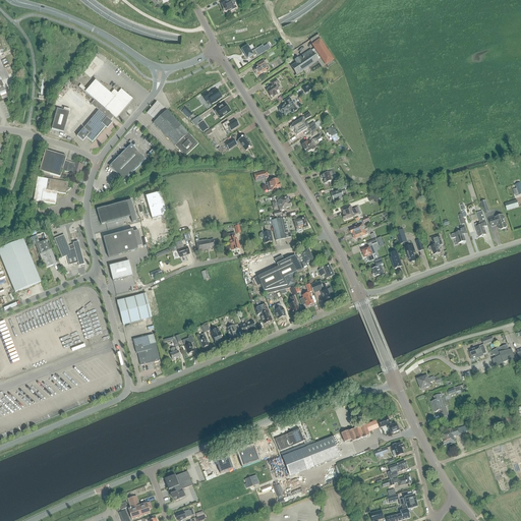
[(225,2),(221,5),(223,8),(223,9),(223,10),(224,12),(225,12),(229,10),(229,11),(236,8),(234,5),(235,5),(234,4),(235,3),(234,1),(233,1),(232,0),(231,0),(227,0),(225,1),(225,2)]
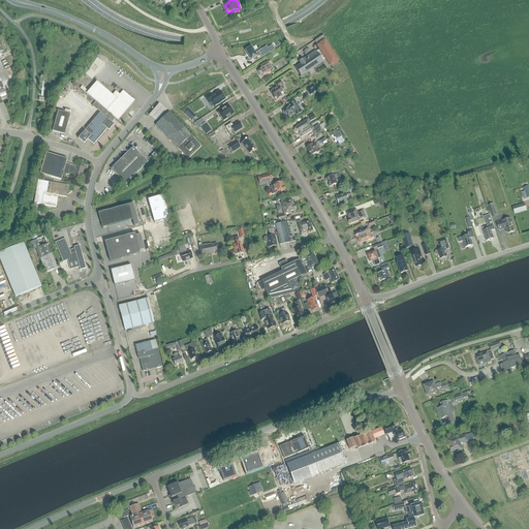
[(314,50),(298,61),(300,63),(293,67),(301,76),(301,75),(327,59),(331,65),(337,61),(324,41),(317,47),(319,49),(315,52),(314,50)]
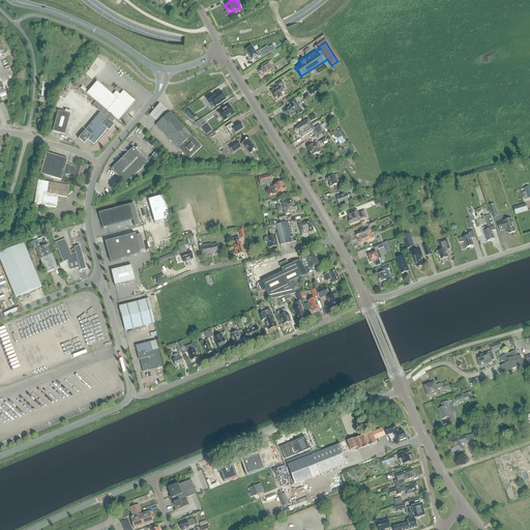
[(262,57),(258,52),(255,53),(251,47),(244,51),(251,60),(255,58),(256,61),(262,57)]
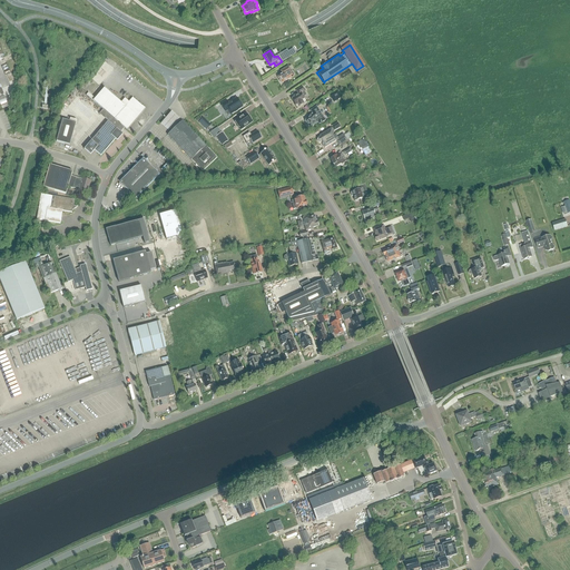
[(281,82),(282,84),(294,76),(292,71),(291,71),(288,67),(281,71),(282,74),(277,77),(279,80),(281,82)]
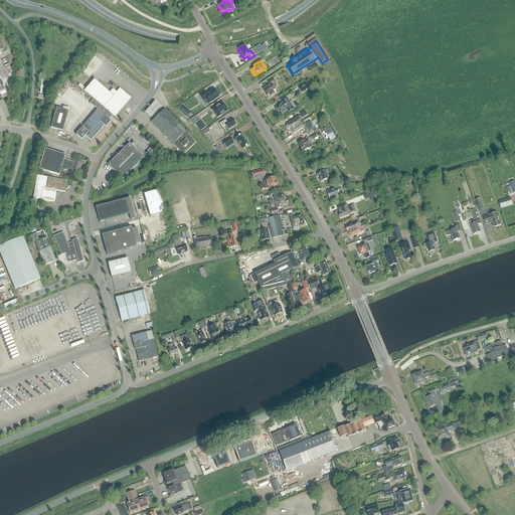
[(269,84),(265,88),(266,89),(264,90),(267,96),(269,94),(271,96),(277,92),(274,88),(277,86),(275,83),(276,82),(273,78),(268,81),(269,84)]
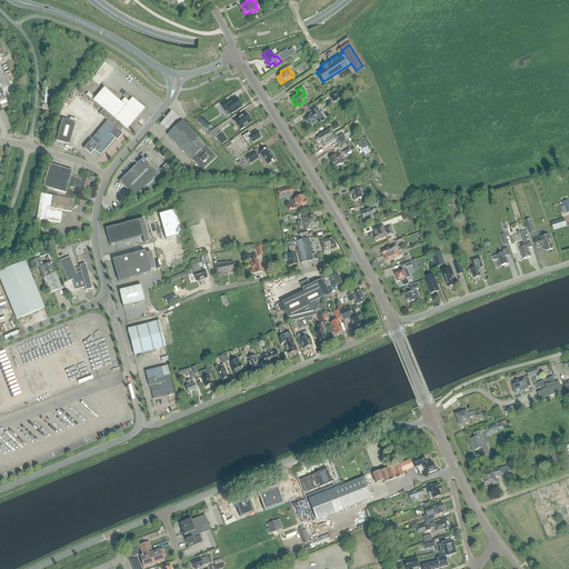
[(127,129),(145,109),(132,98),(129,102),(125,98),(120,102),(103,88),(95,98),(88,92),(86,95),(127,129)]
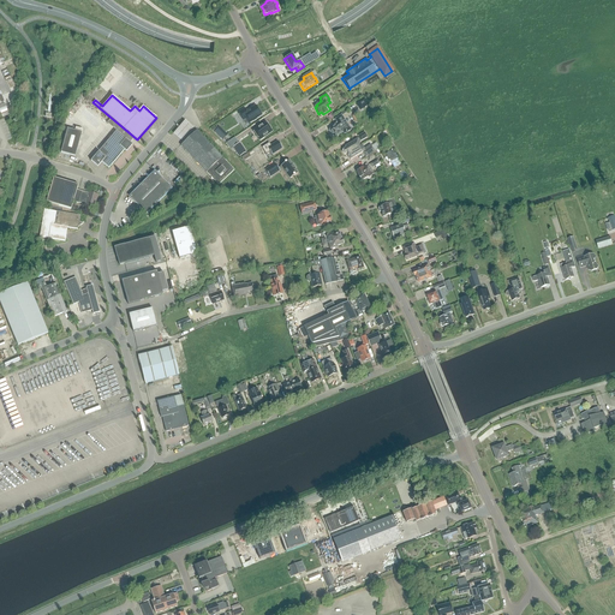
[(244,109),(238,113),(243,120),(246,118),(249,123),(261,115),(255,106),(246,112),(244,109)]
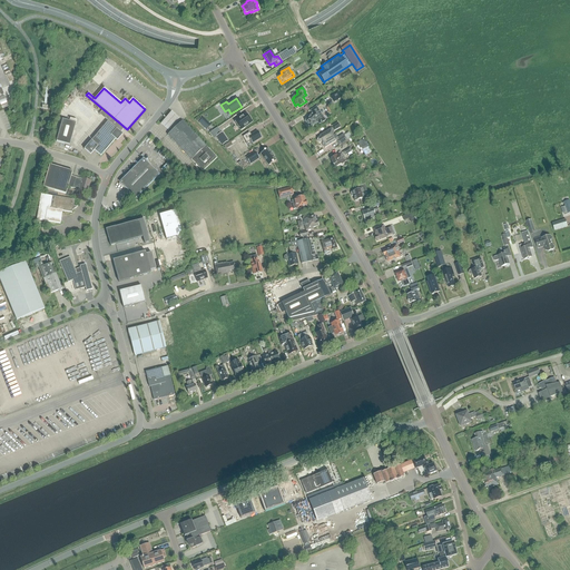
[(325,120),(321,115),(316,107),(310,111),(312,115),(310,116),(310,117),(304,120),(307,125),(306,125),(307,127),(308,127),(310,128),(317,124),(318,125),(325,120)]
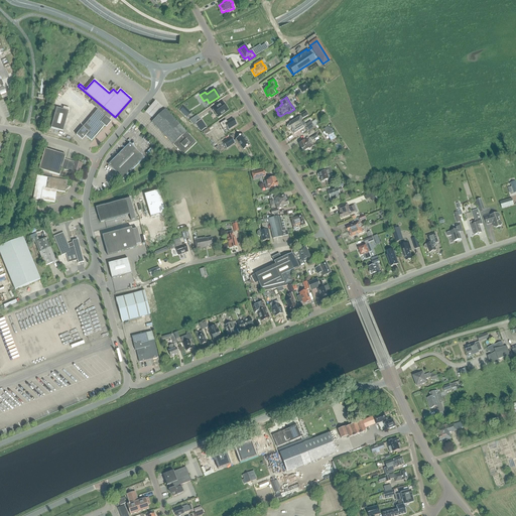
[(155,101),(146,112),(149,115),(152,117),(161,106),(158,104),(155,101)]
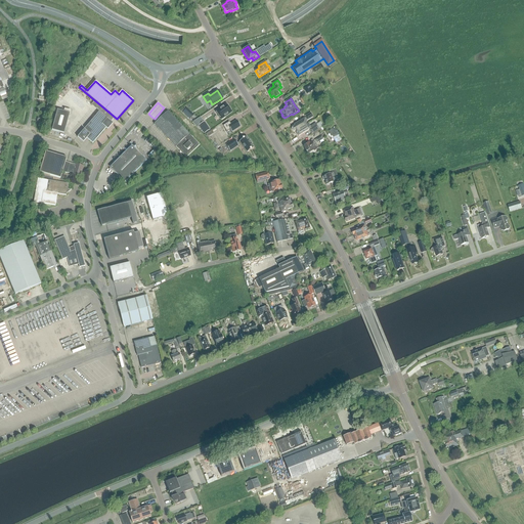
[(98,112),(111,122),(114,118),(102,107),(98,112)]
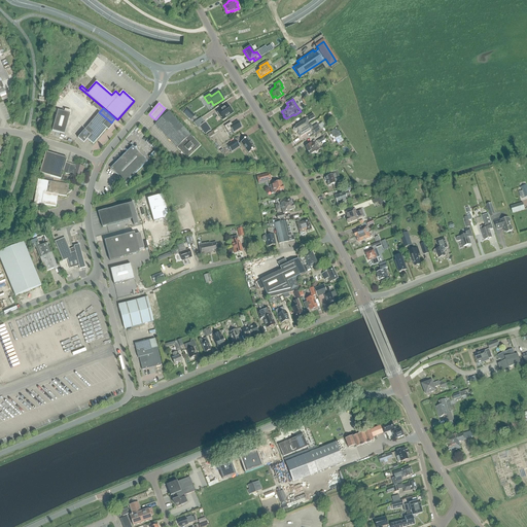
[(217,114),(222,121),(223,121),(225,120),(225,119),(233,114),(229,109),(225,111),(224,110),(221,112),(221,111),(217,114)]
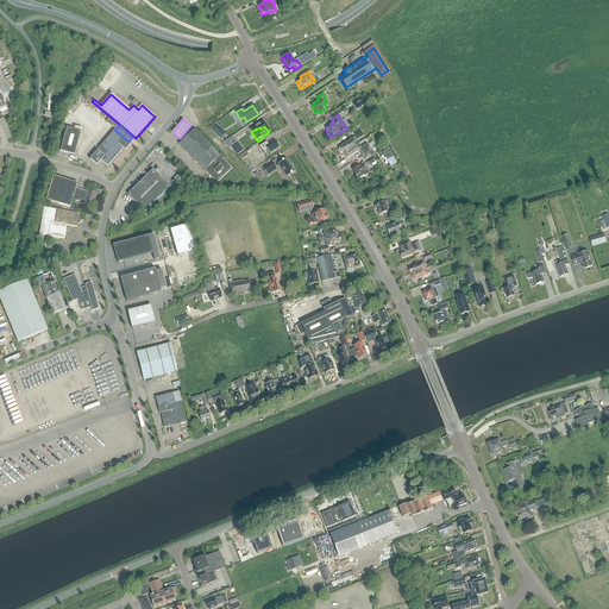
[(74,155),(81,132),(67,129),(60,151),(74,155)]
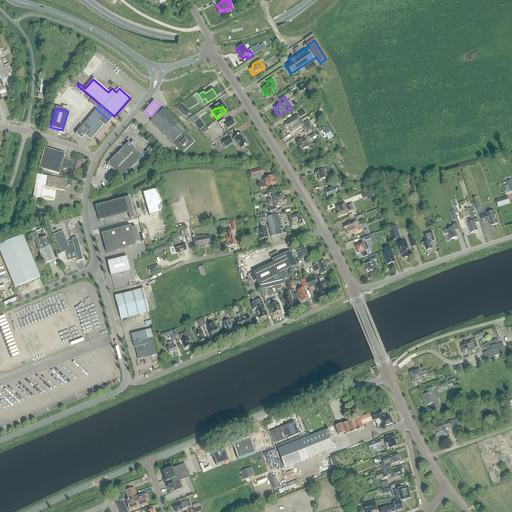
[(81,139),(83,137),(84,135),(90,140),(103,125),(105,126),(110,121),(108,119),(96,109),(75,134),(81,139)]
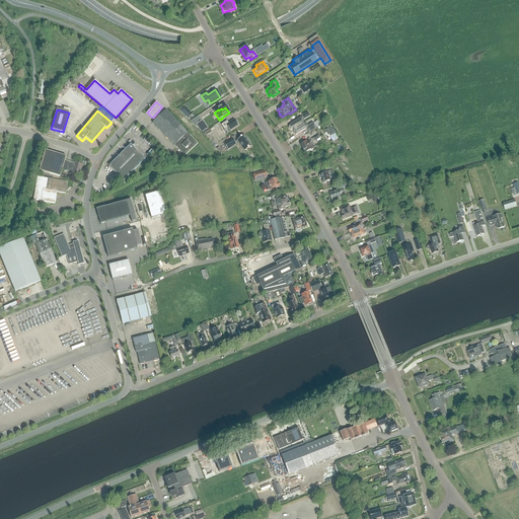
[(198,143),(191,136),(165,110),(152,123),(184,156),(198,143)]
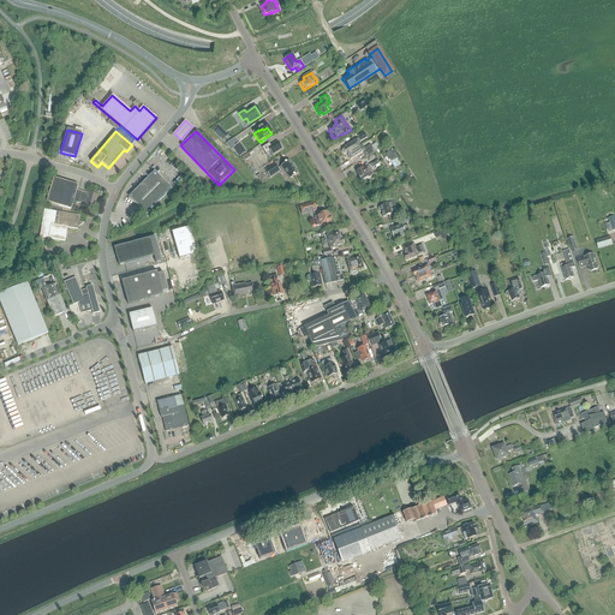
[(358,138),(357,138),(345,147),(345,148),(342,150),(342,151),(344,154),(345,155),(346,154),(360,144),(359,142),(366,137),(364,132),(357,137),(358,138)]
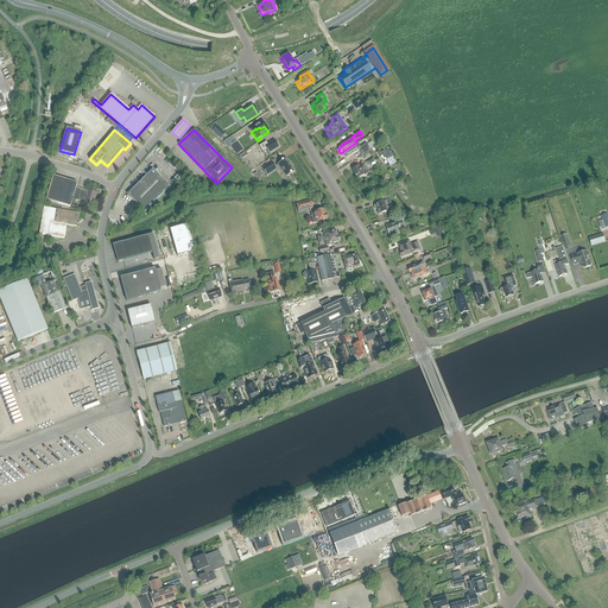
[(266,141),(259,146),(263,152),(266,150),(268,153),(279,146),(274,140),(267,144),(266,141)]
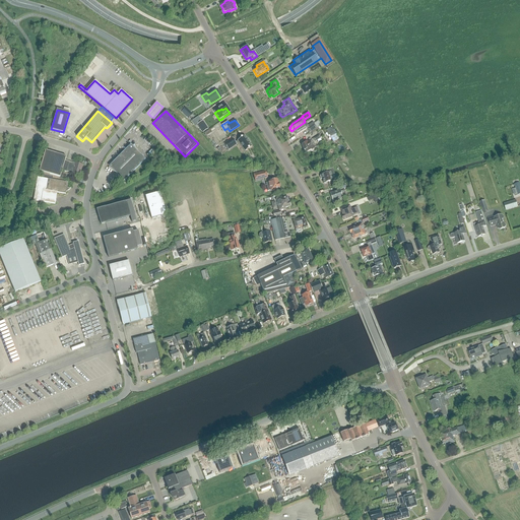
[(308,126),(305,122),(293,130),(296,135),(306,128),(309,133),(317,128),(314,123),(314,124),(313,122),(308,126)]
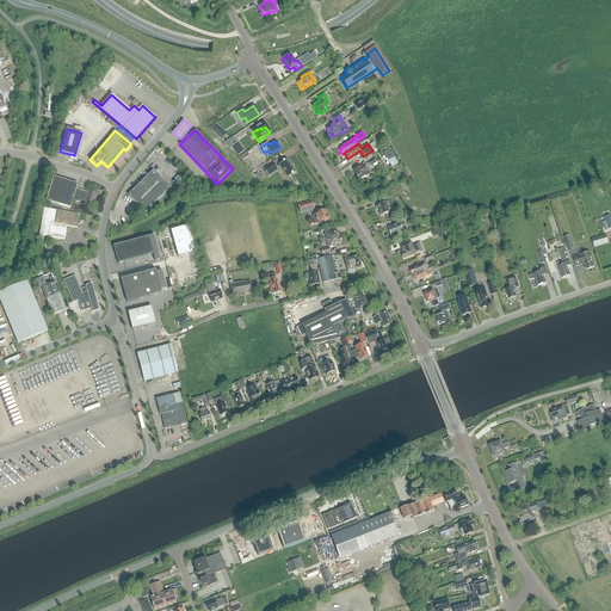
[(235,144),(232,147),(238,155),(244,152),(240,147),(239,148),(235,144)]
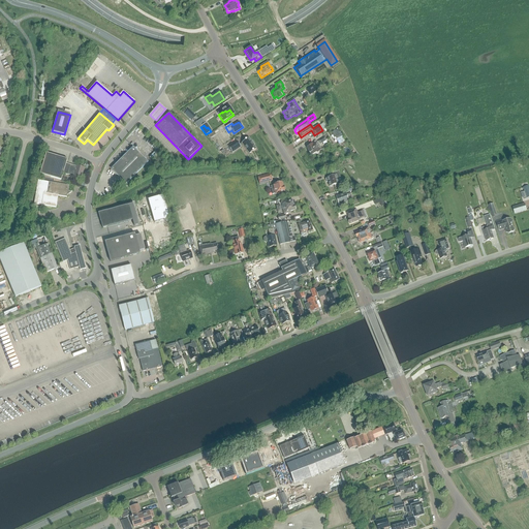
[(212,137),(222,132),(220,129),(210,134),(212,137)]
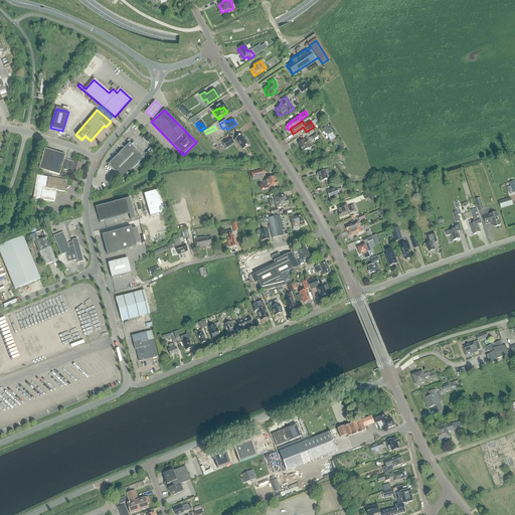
[(328,126),(321,130),(322,133),(324,132),(325,134),(326,134),(327,135),(330,140),(336,137),(328,126)]
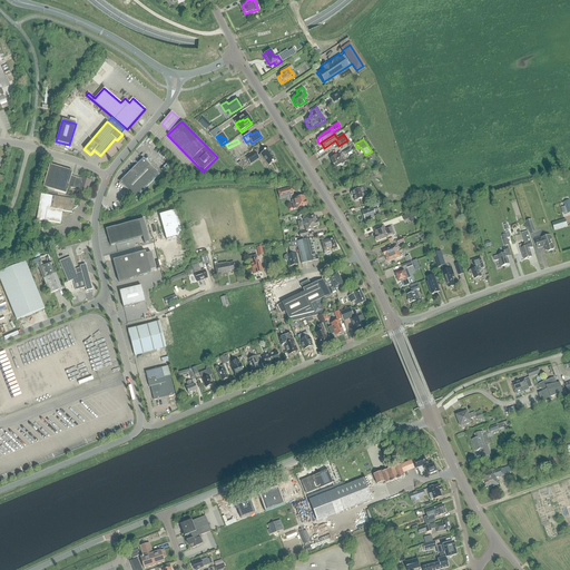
[(267,148),(259,154),(268,166),(276,160),(267,148)]
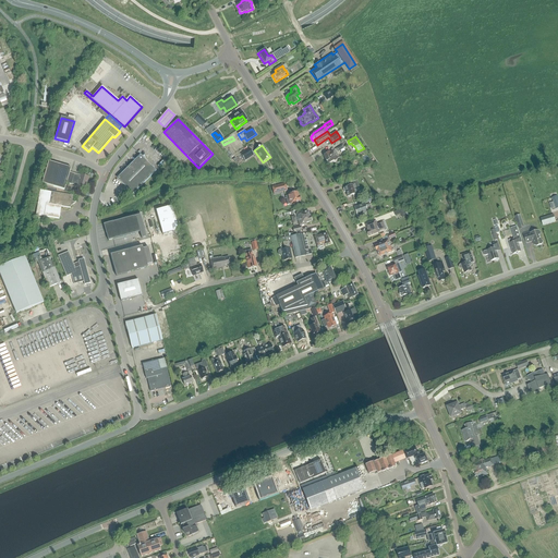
[(249,148),(240,155),(244,161),(254,155),(249,148)]
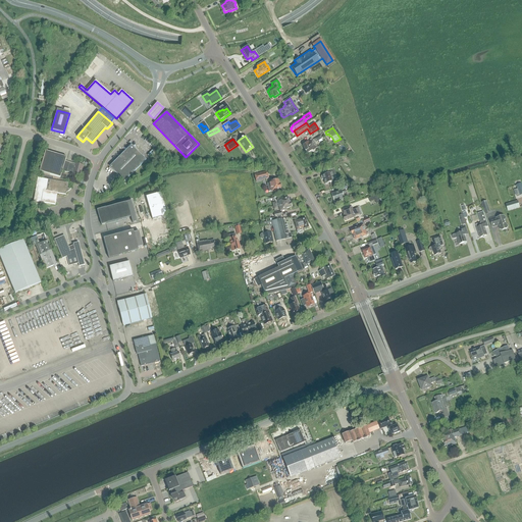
[(312,151),(317,148),(312,140),(309,143),(308,142),(302,145),(304,149),(307,153),(312,150),(312,151)]
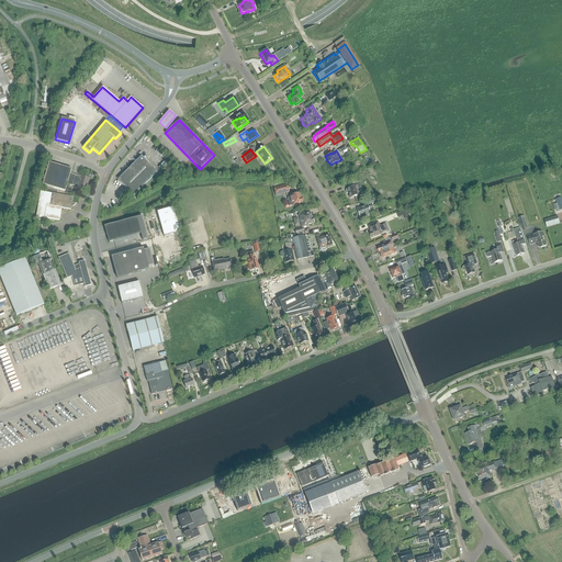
[(134,195),(157,172),(141,156),(117,179),(134,195)]
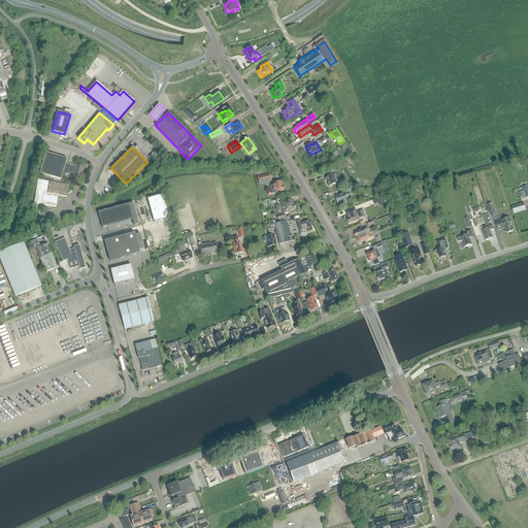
[(158,147),(149,157),(151,159),(159,150),(158,147)]
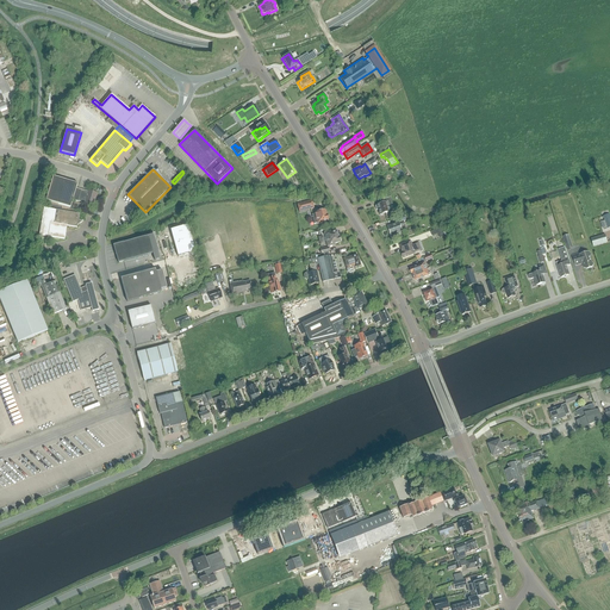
[(81,203),(83,194),(85,191),(76,188),(78,184),(53,176),(45,200),(70,207),(73,200),(78,201),(81,203)]
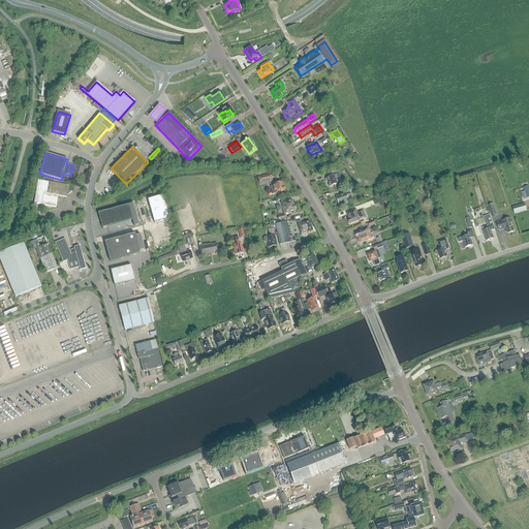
[(75,169),(72,168),(70,176),(80,179),(81,175),(83,175),(84,167),(76,165),(75,169)]
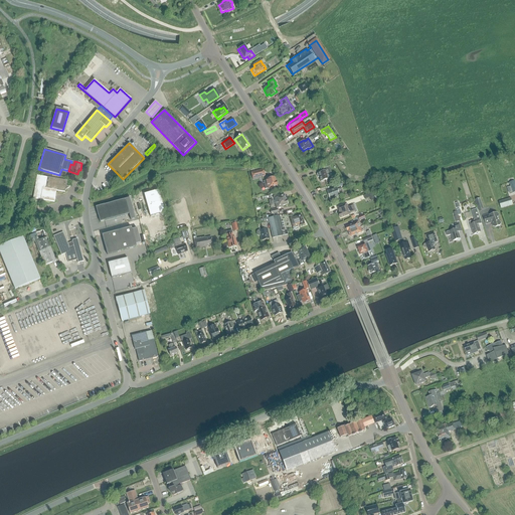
[(263,169),(250,172),(252,179),(265,176),(263,169)]
